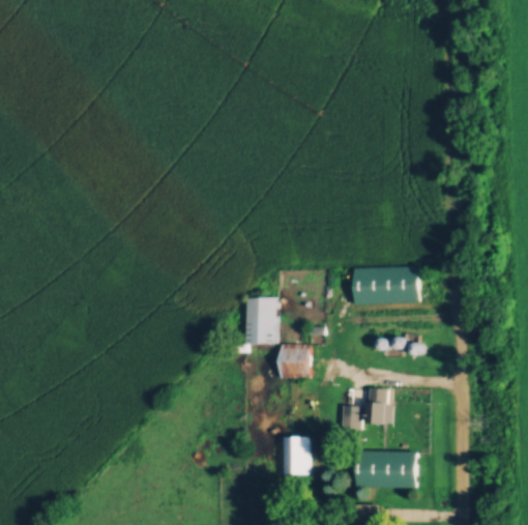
[(281,298),(251,298),(251,344),(281,344),(281,298)]
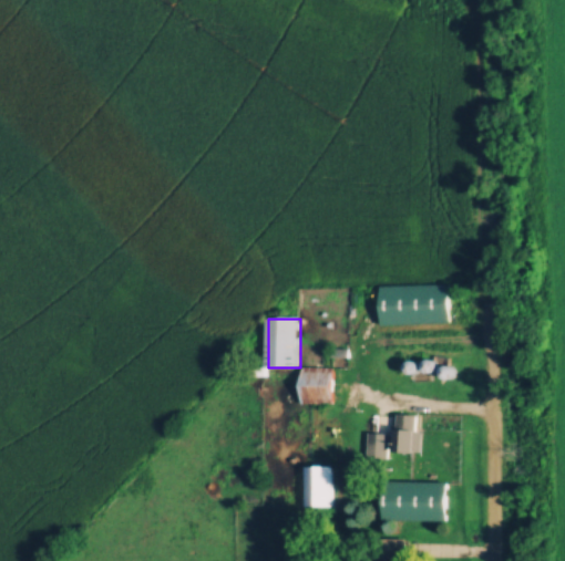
[(335,367),(305,367),(305,403),(335,403),(335,367)]
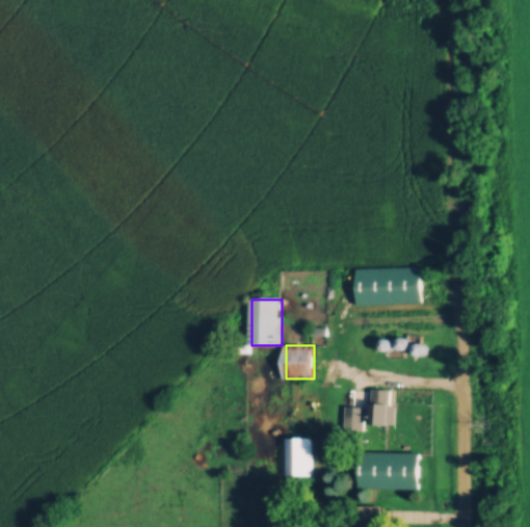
[(396,404),(368,404),(368,426),(396,426),(396,404)]
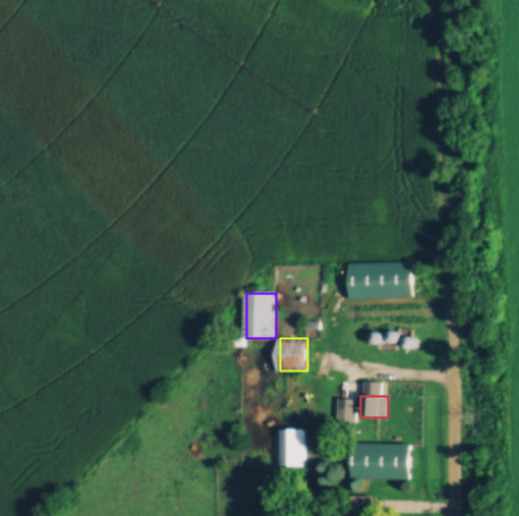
[(280,467),(303,467),(303,430),(280,430),(280,467)]
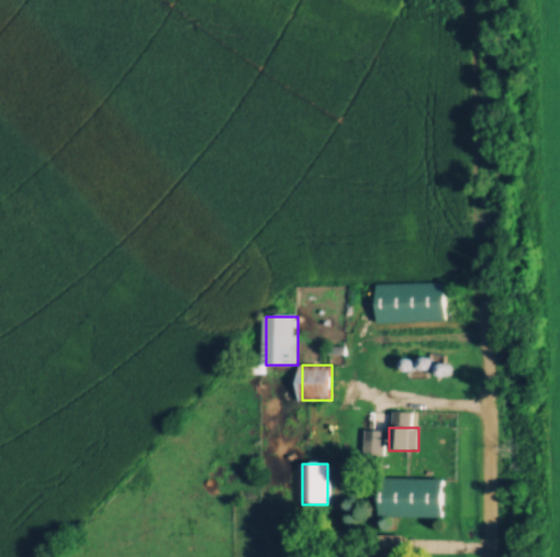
[(404,556),(404,536),(377,536),(377,556),(358,556),(404,556)]
